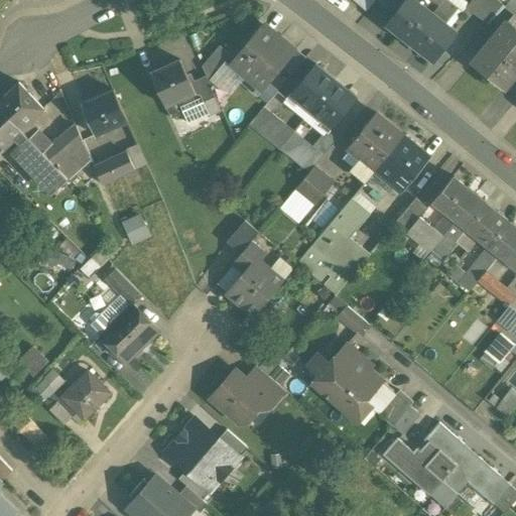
[(378,0),(351,0),(367,13),(378,0)]
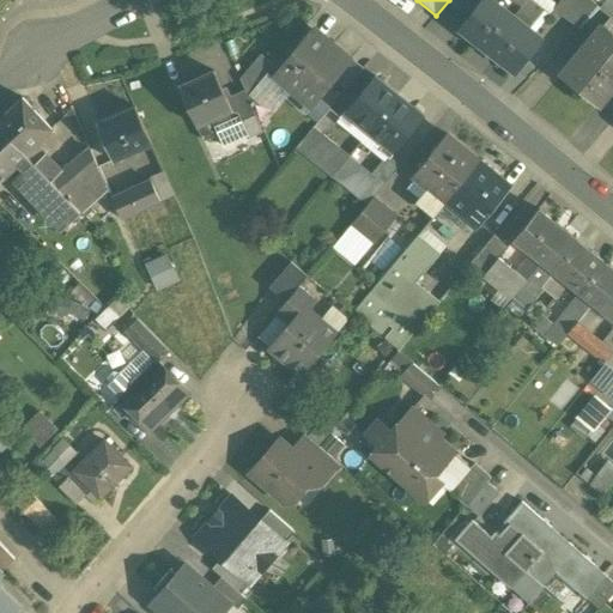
[(485,0),(450,0),(449,1),(472,18),(485,0)]
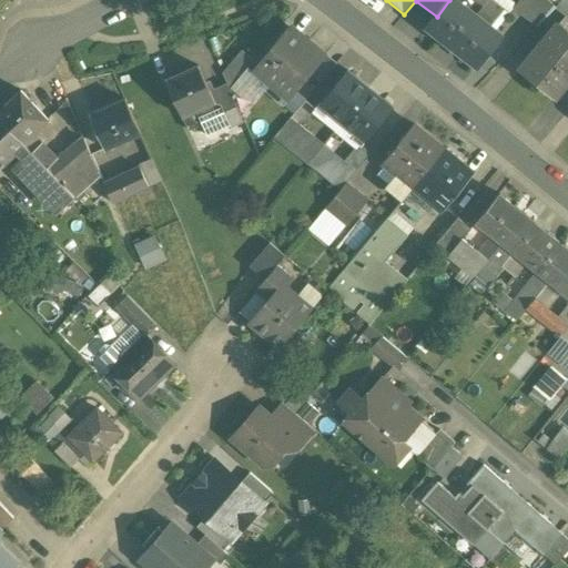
[(467,0),(463,6),(455,0),(449,0),(437,17),(427,29),(444,42),(445,41),(453,48),(489,0),(467,0)]
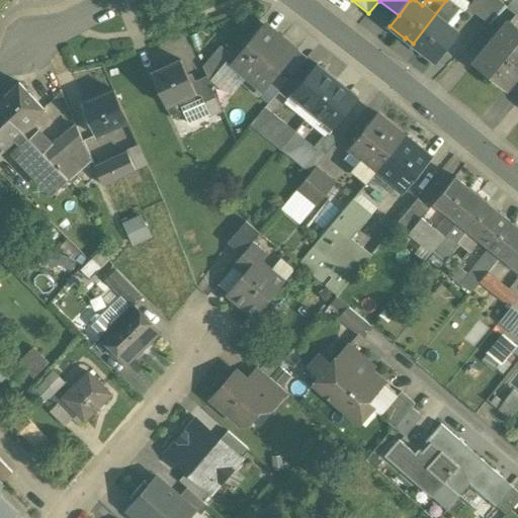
[(447,0),(446,0),(413,44),(421,50),(421,51),(435,62),(457,32),(448,25),(460,10),(447,0)]
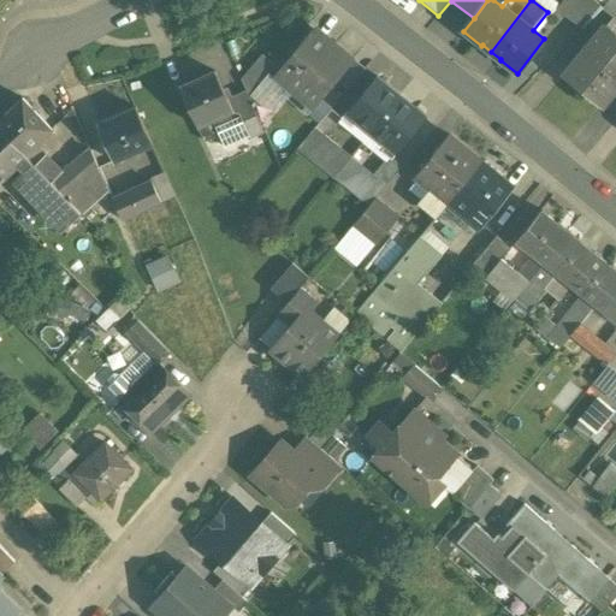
[(592,0),(566,0),(557,10),(582,29),(602,10),(603,9),(592,0)]
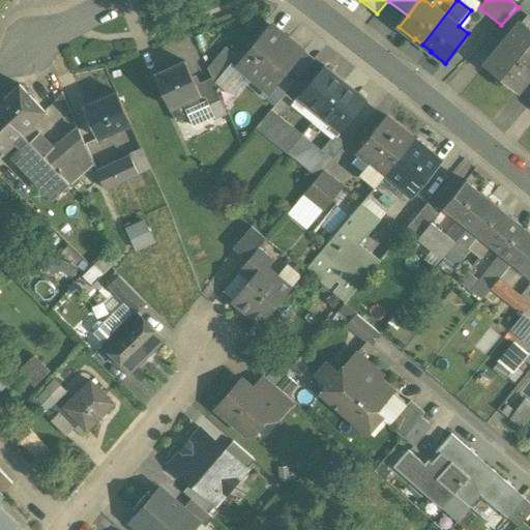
[(529,0),(523,0),(519,7),(518,8),(529,17),(529,0)]
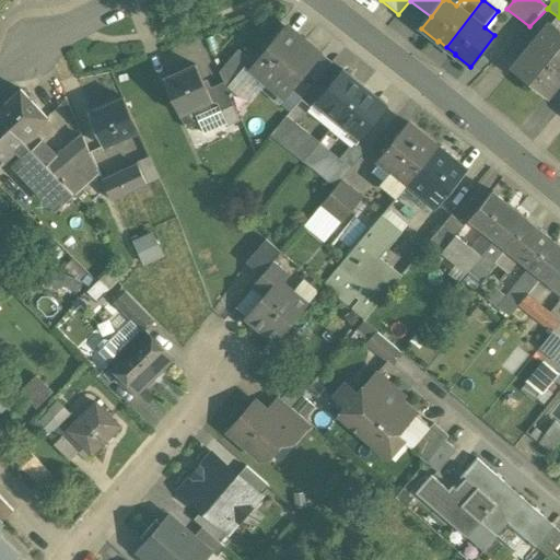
[(559,32),(551,25),(514,69),(532,83),(535,79),(552,93),(559,82),(559,32)]
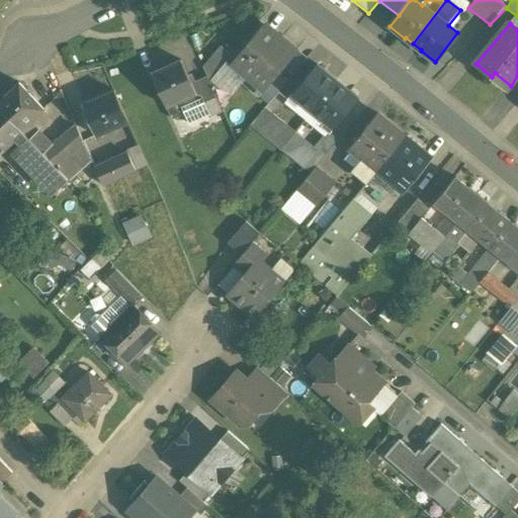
[(263,26),(231,66),(242,75),(245,71),(265,87),(262,91),(263,92),(297,51),(283,38),(281,41),(263,26)]
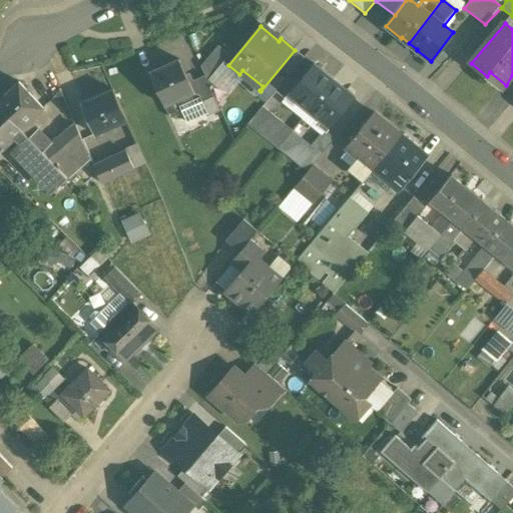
[(218,46),(200,67),(204,76),(207,82),(208,81),(229,56),(218,46)]
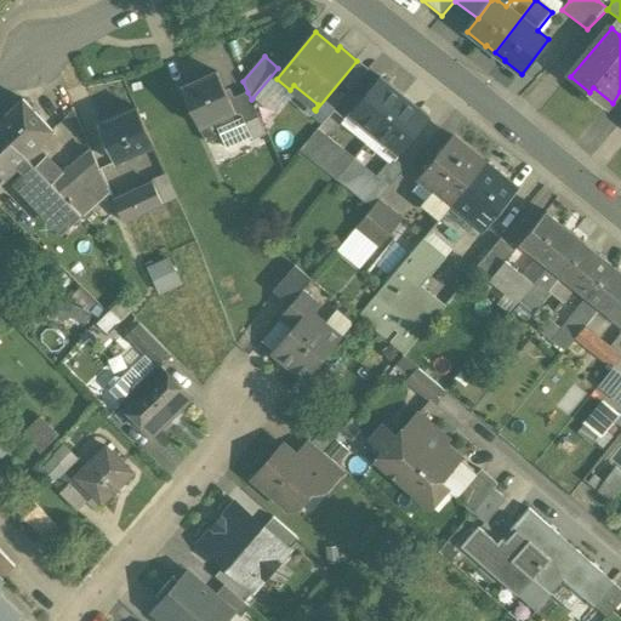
[(217,73),(181,89),(199,129),(235,113),(229,101),(217,73)]
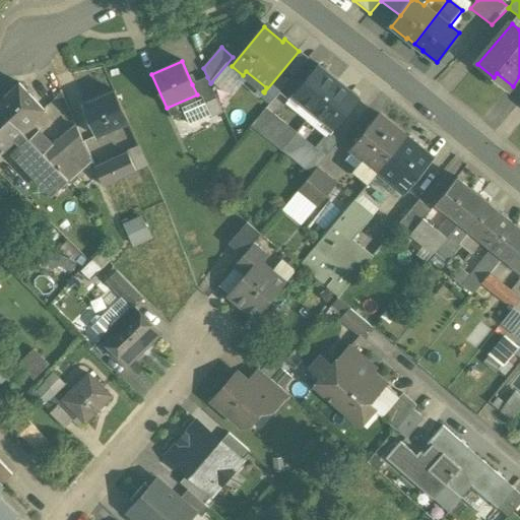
[(338,82),(317,65),(294,95),(314,113),(338,82)]
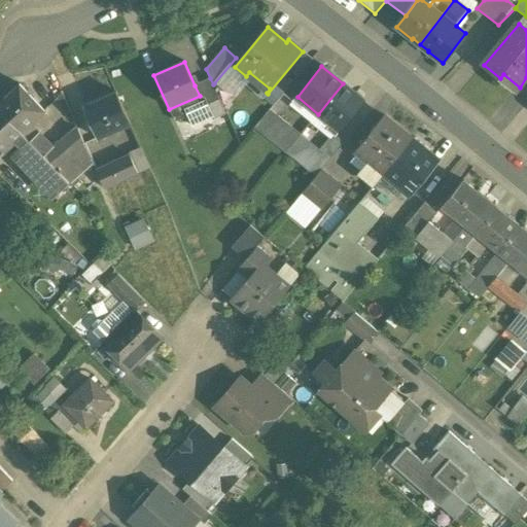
[(78,76),(81,94),(104,91),(102,73),(78,76)]
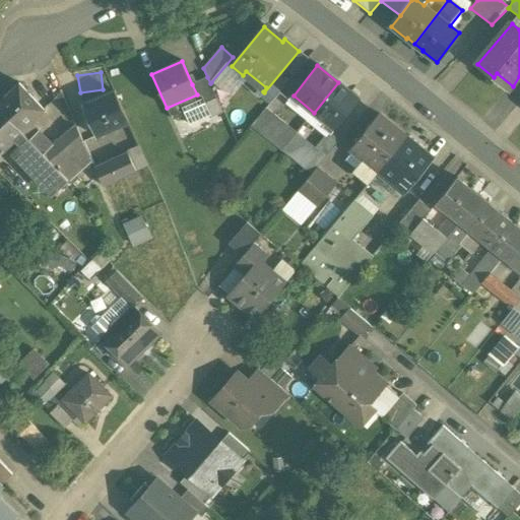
[(207,77),(192,84),(197,94),(202,95),(213,90),(210,83),(207,77)]
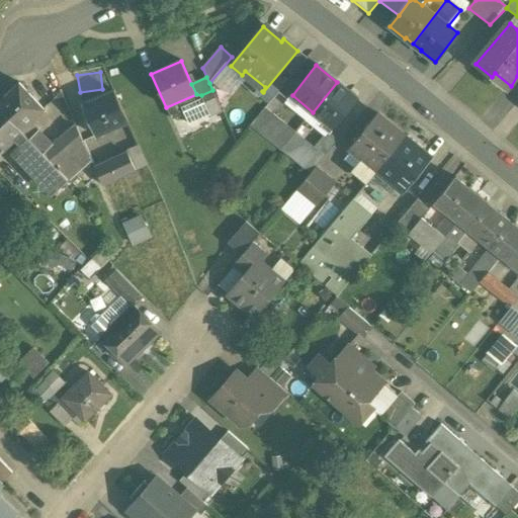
[(213,84),(210,82),(209,83),(212,90),(212,92),(218,86),(214,84),(213,84)]
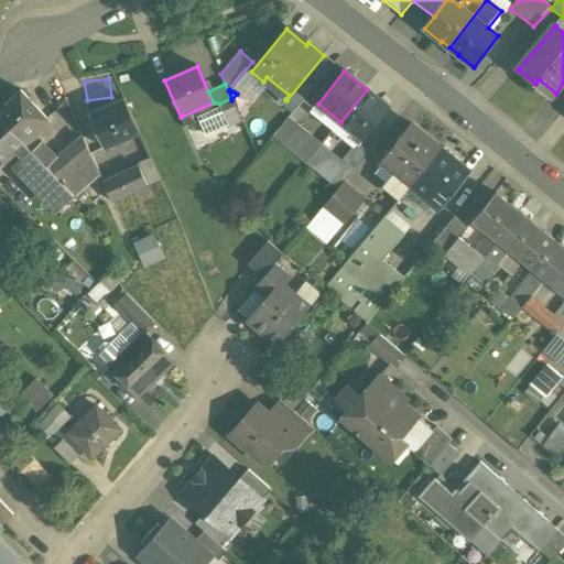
[(367,89),(340,122),(362,140),(390,107),(367,89)]
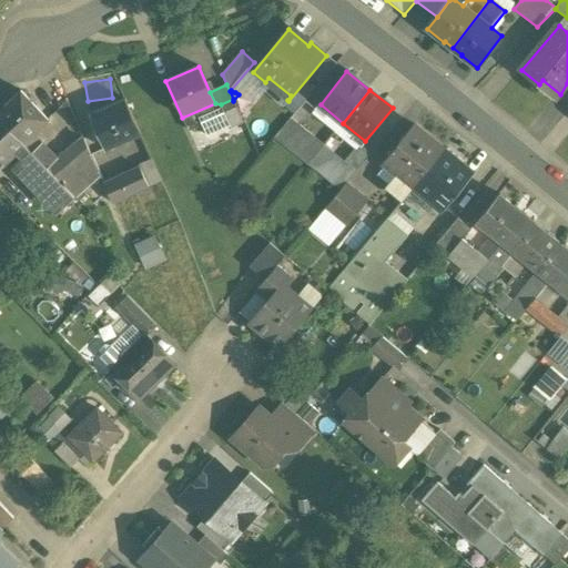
[(20,92),(0,111),(0,119),(22,143),(32,133),(47,120),(20,92)]
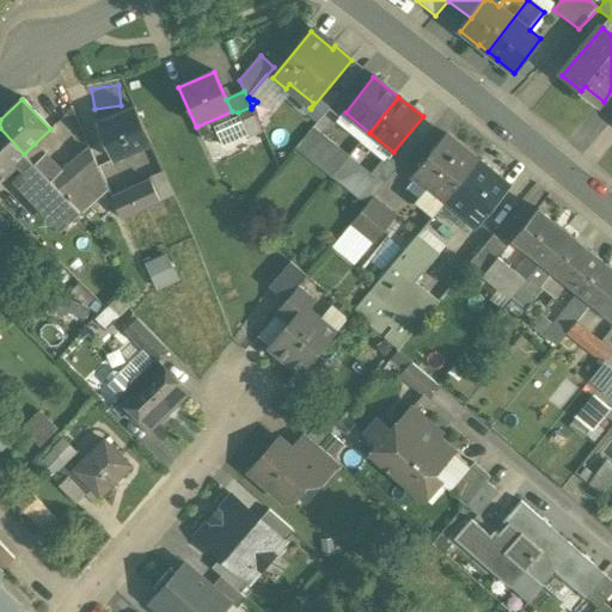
[(251,106),(238,112),(243,123),(249,136),(261,130),(251,109),(251,106)]
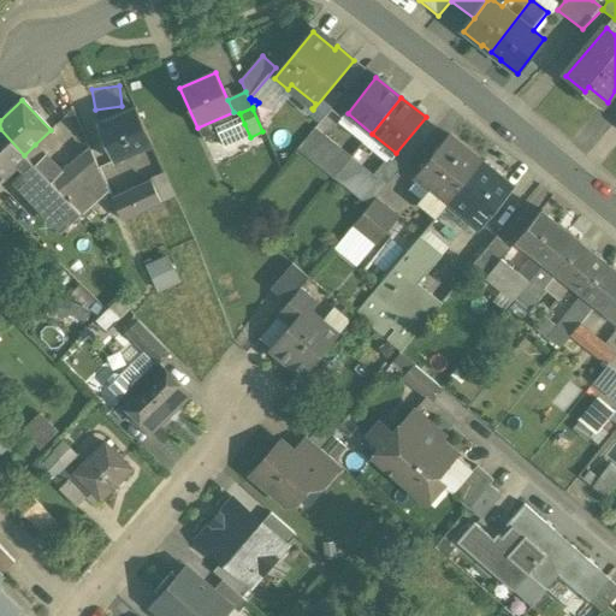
[(135,108),(98,125),(113,163),(152,146),(135,108)]
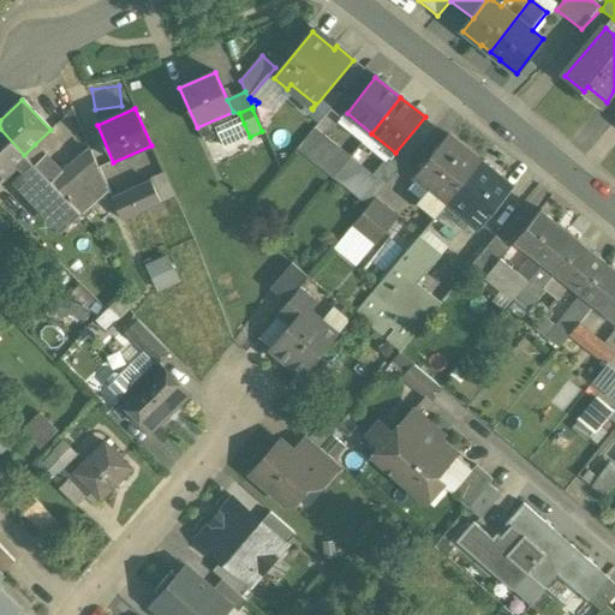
[(233,112),(197,127),(203,142),(244,124),(239,113),(233,112)]
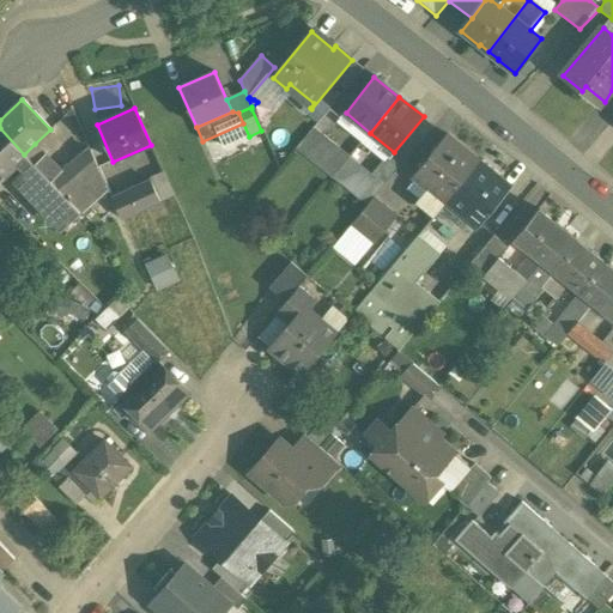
[(370,133),(346,113),(337,123),(362,144),(370,133)]
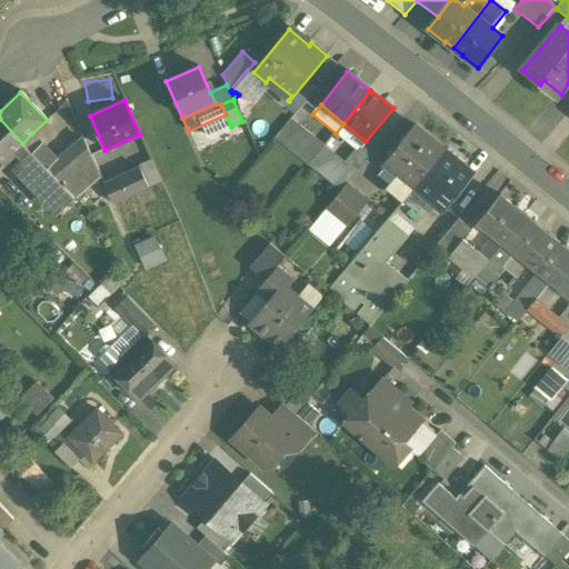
[(22,143),(0,119),(0,165),(17,149),(22,143)]
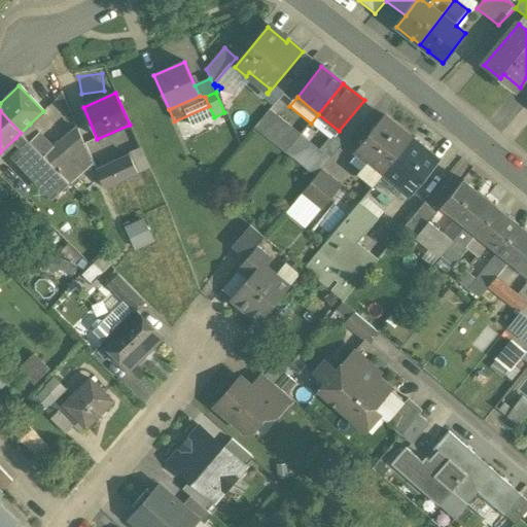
[(288,127),(269,110),(254,128),(275,144),(288,127)]
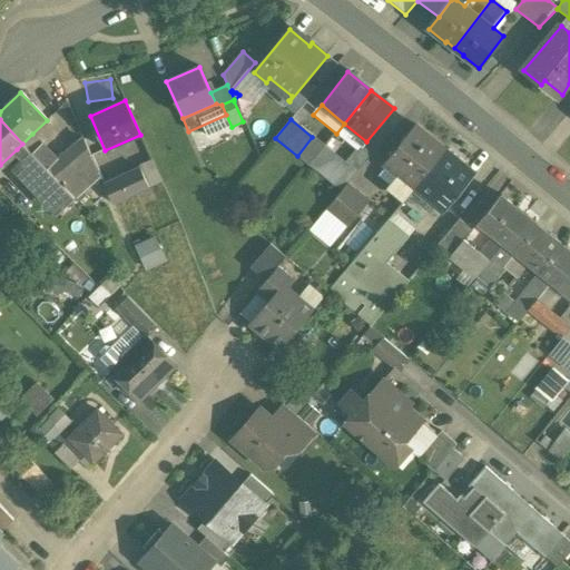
[(366,141),(344,124),(336,134),(359,151),(366,141)]
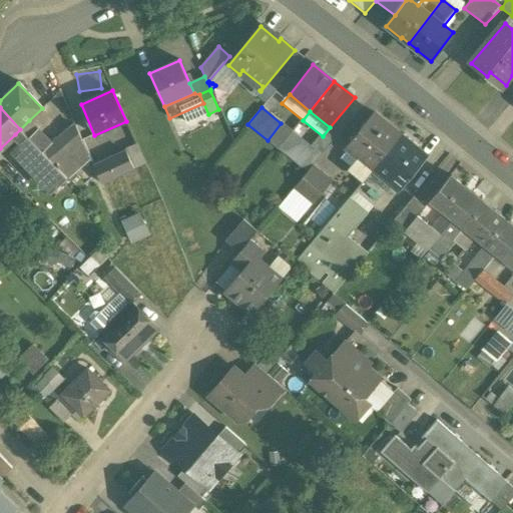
[(402,136),(374,113),(346,147),(374,170),(402,136)]
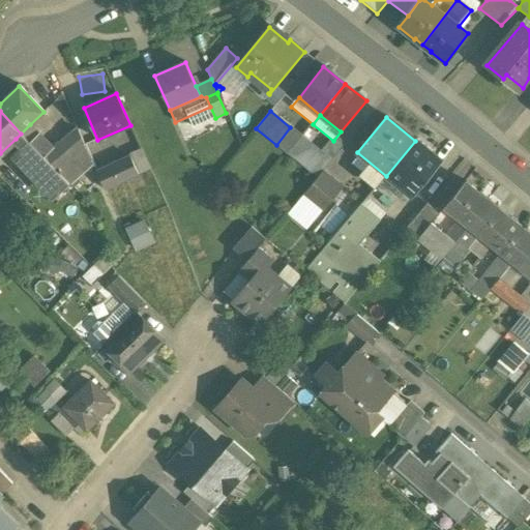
[(30,124),(21,134),(29,143),(39,134),(30,124)]
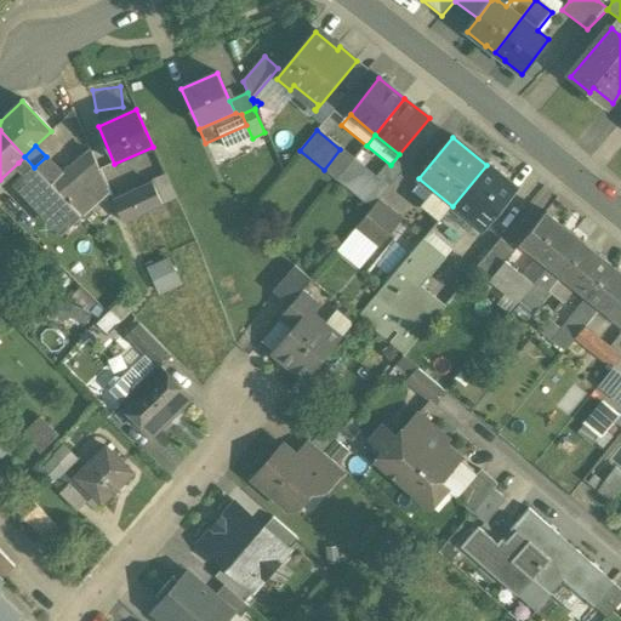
[(354,160),(340,149),(324,170),(337,181),(354,160)]
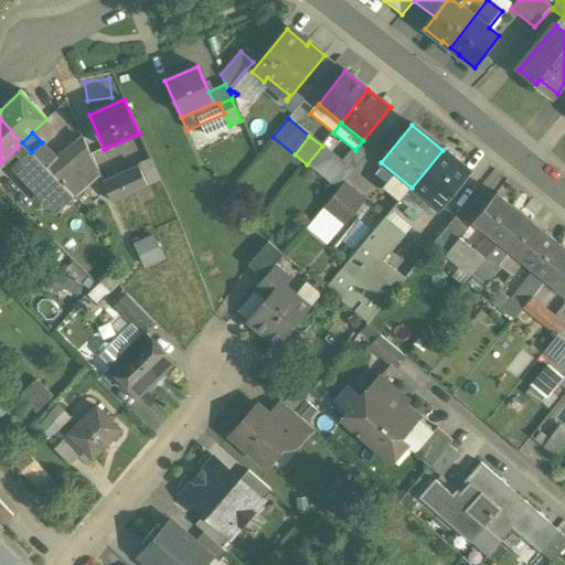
[(83,138),(62,153),(76,171),(87,184),(99,174),(83,138)]
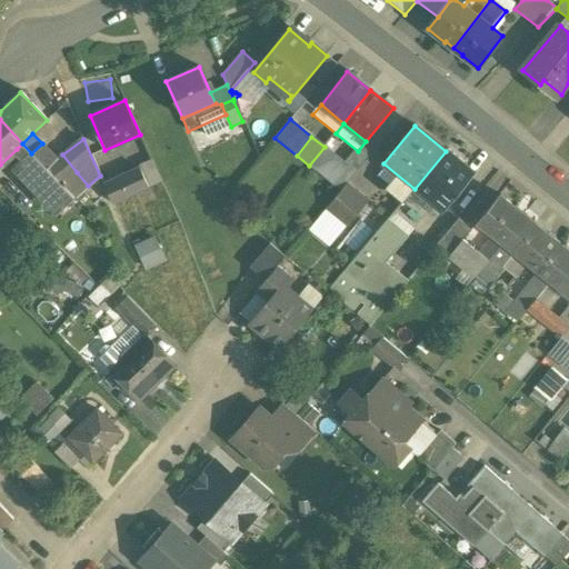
[(31,153),(22,143),(17,149),(25,157),(15,167),(31,185),(47,169),(31,153)]
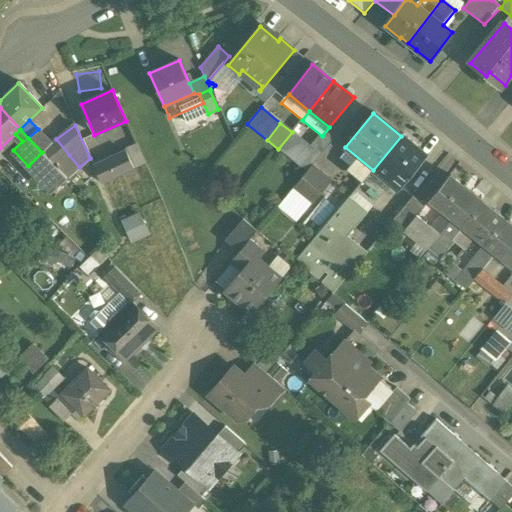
[(51,143),(38,129),(28,138),(42,152),(51,143)]
